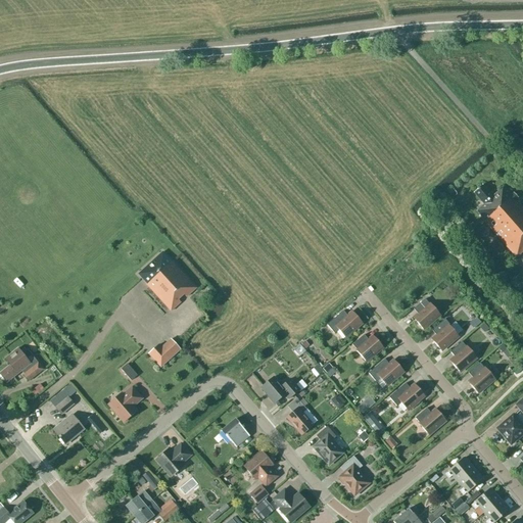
[(482,185),(473,193),(483,204),(476,210),(485,221),(484,222),(516,257),(522,250),(522,208),(516,200),(518,198),(514,193),(511,195),(504,186),(492,196),(482,185)]
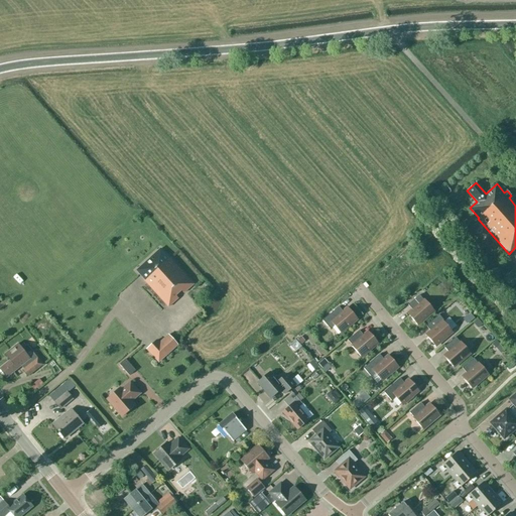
[(169,258),(169,259),(160,249),(136,270),(138,273),(145,280),(144,281),(168,307),(178,298),(175,295),(180,290),(183,293),(194,284),(169,258)]
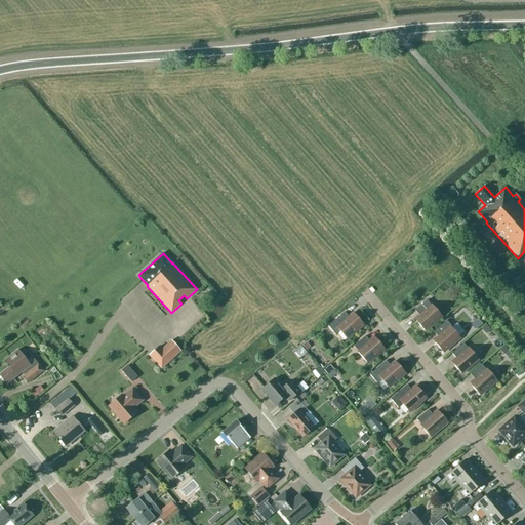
[(421,327),(425,331),(442,316),(432,305),(431,306),(427,300),(415,310),(419,315),(414,319),(418,323),(417,323),(421,327)]
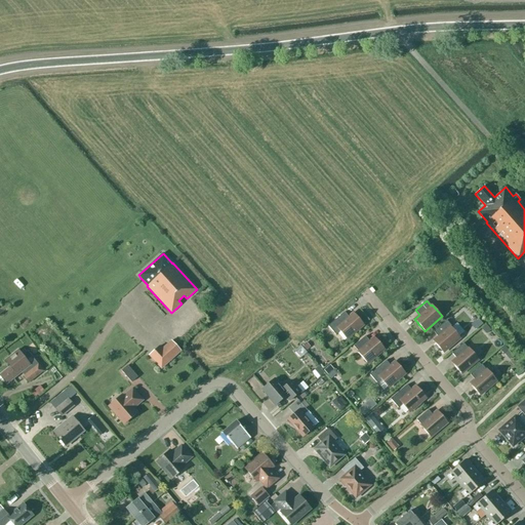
[(363,324),(360,321),(360,320),(357,317),(354,313),(349,317),(345,312),(328,326),(335,335),(339,331),(347,339),(363,324)]
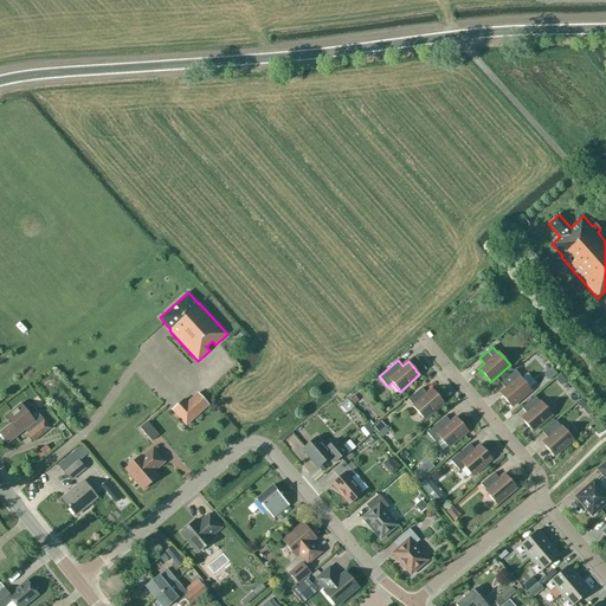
[(503,398),(507,403),(508,403),(511,407),(530,389),(520,378),(521,376),(515,369),(500,382),(505,388),(500,393),(503,398)]
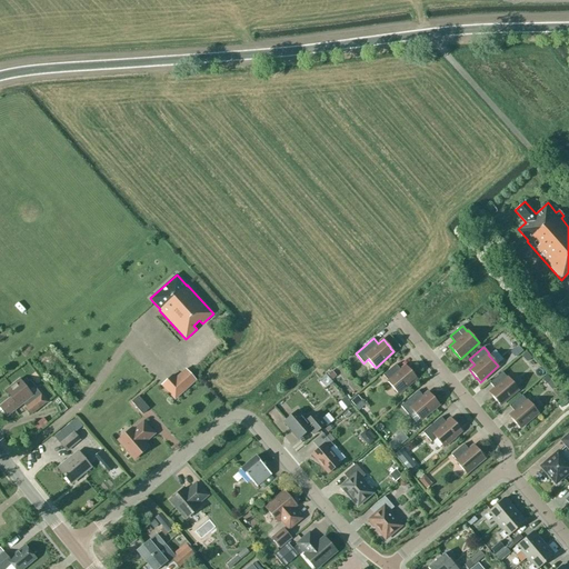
[(522,356),(527,362),(532,357),(527,351),(522,356)]
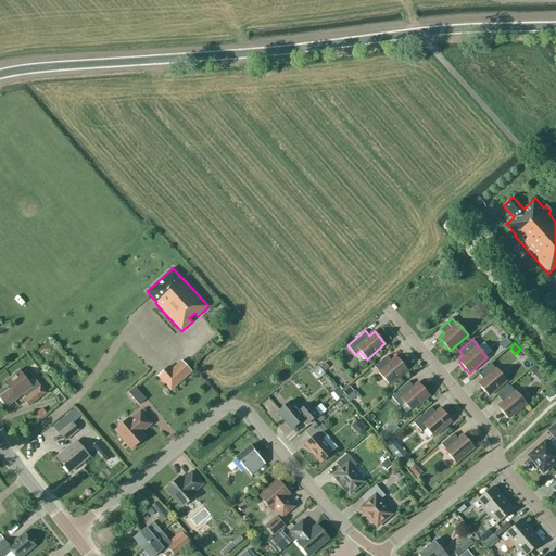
[(389,384),(406,369),(403,365),(404,365),(400,361),(400,362),(396,357),(391,362),(387,356),(375,367),(379,373),(378,373),(389,384)]
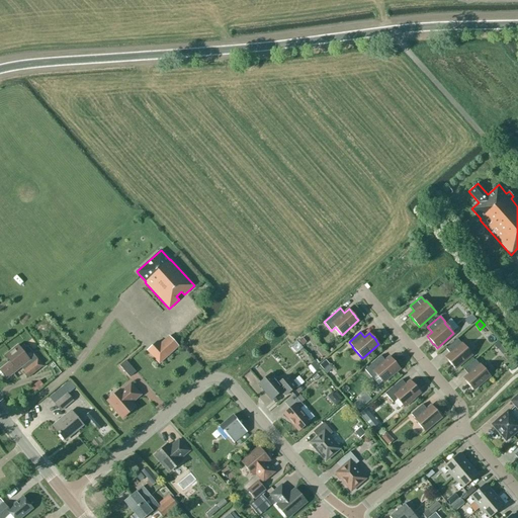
[(160,343),(157,340),(146,350),(159,363),(178,345),(169,335),(160,343)]
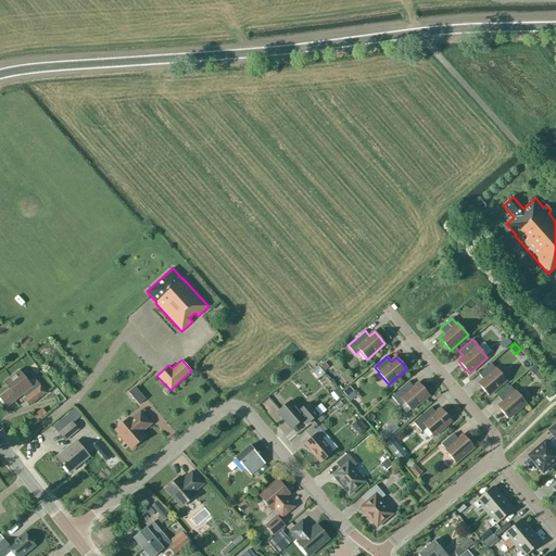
[(506,380),(496,368),(495,368),(491,363),(478,374),(483,379),(478,383),(481,388),(484,392),(485,392),(489,395),(506,380)]
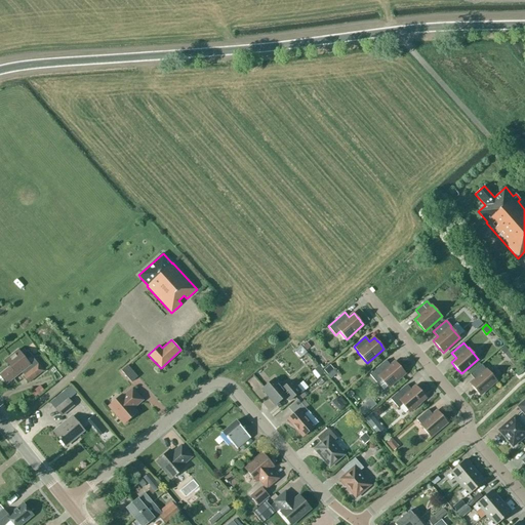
[(500,350),(506,356),(510,352),(505,346),(500,350)]
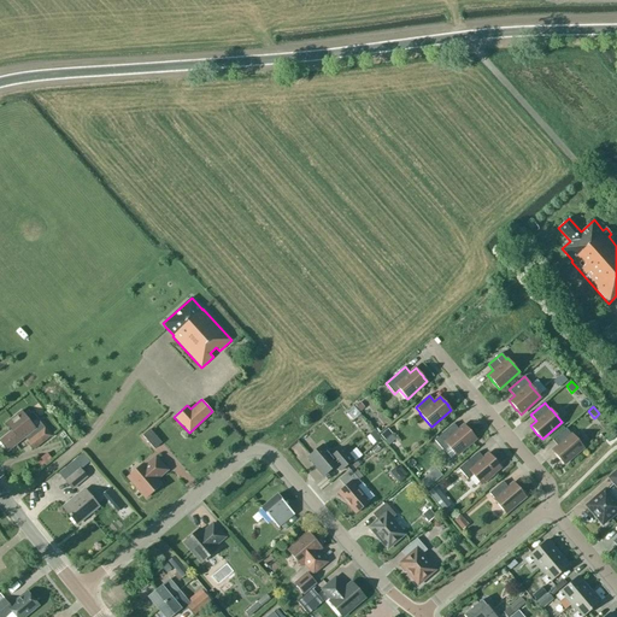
[(17,427),(0,440),(0,441),(9,451),(27,438),(29,441),(27,442),(33,450),(51,436),(41,423),(35,428),(21,411),(11,418),(17,427)]
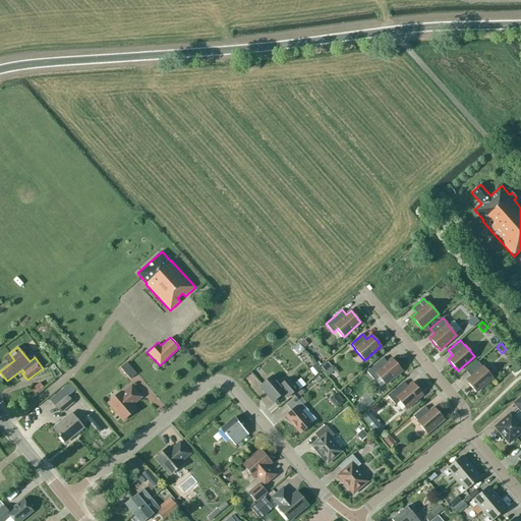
[(366,371),(374,381),(379,378),(385,385),(402,370),(399,366),(396,362),(395,362),(392,359),(388,363),(383,358),(366,371)]
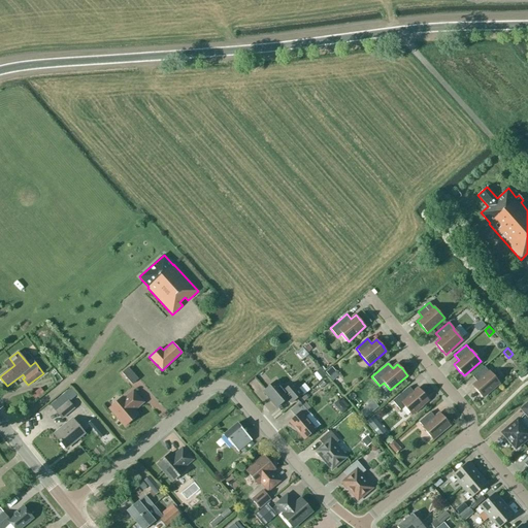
[(325,371),(329,376),(335,371),(331,366),(325,371)]
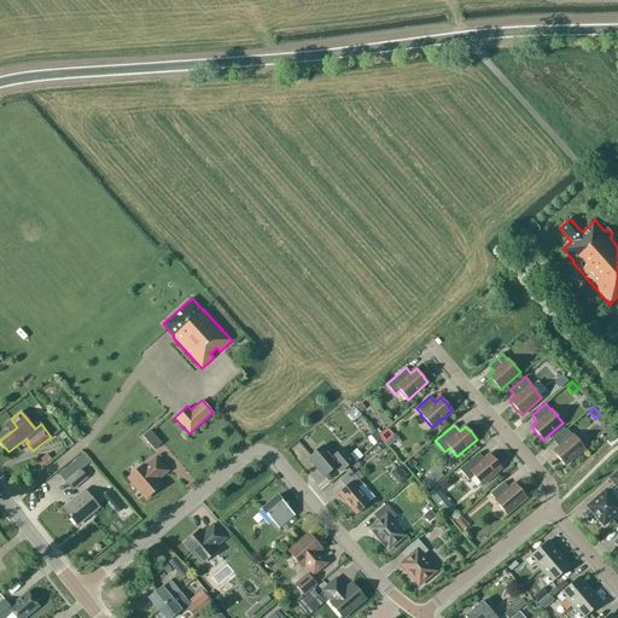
[(557,456),(560,461),(565,465),(584,448),(572,435),(566,429),(553,441),(558,447),(553,452),(557,456)]
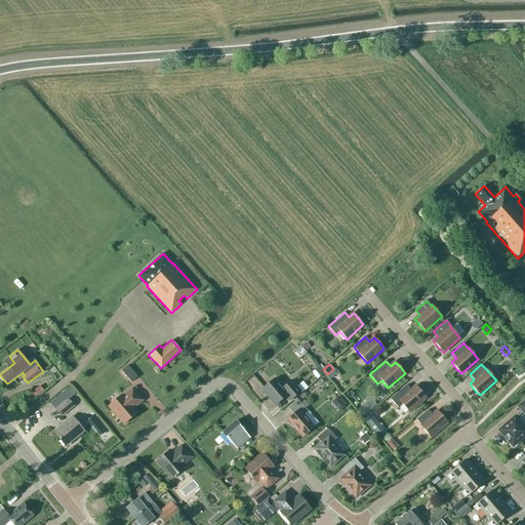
[(127,365),(121,370),(131,382),(137,376),(127,365)]
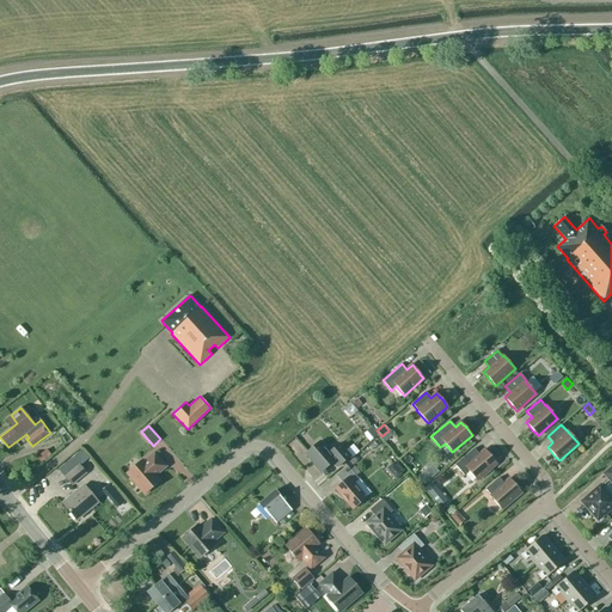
[(369,439),(374,435),(368,427),(363,430),(369,439)]
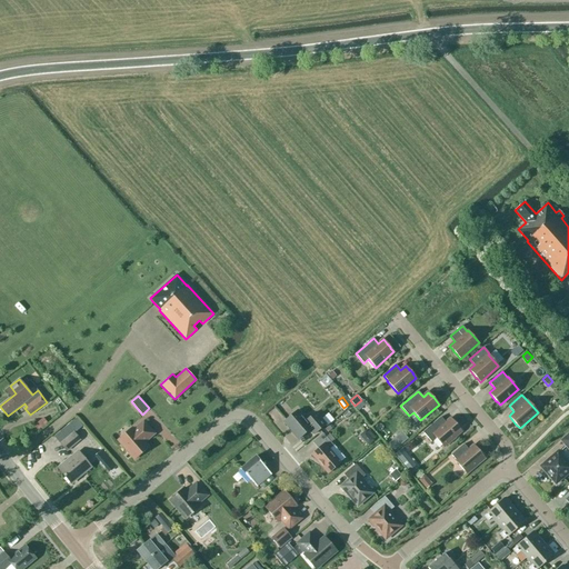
[(299,438),(310,429),(315,433),(326,425),(316,412),(306,421),(297,411),(285,421),(299,438)]
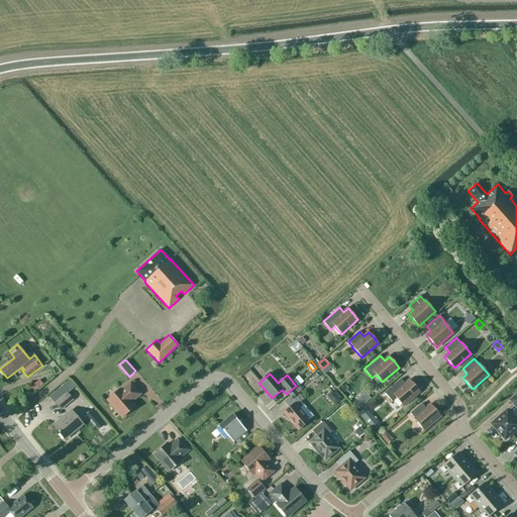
[(419,392),(416,388),(413,384),(410,380),(405,384),(401,379),(384,393),(392,402),(396,398),(403,406),(419,392)]
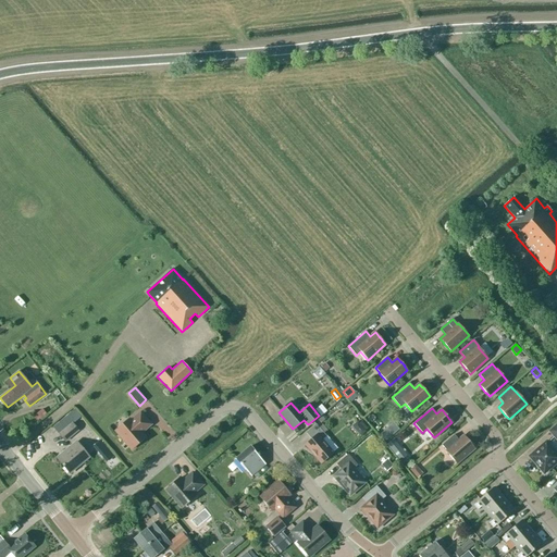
[(130,420),(116,431),(131,448),(144,437),(140,433),(150,424),(140,413),(131,422),(130,420)]
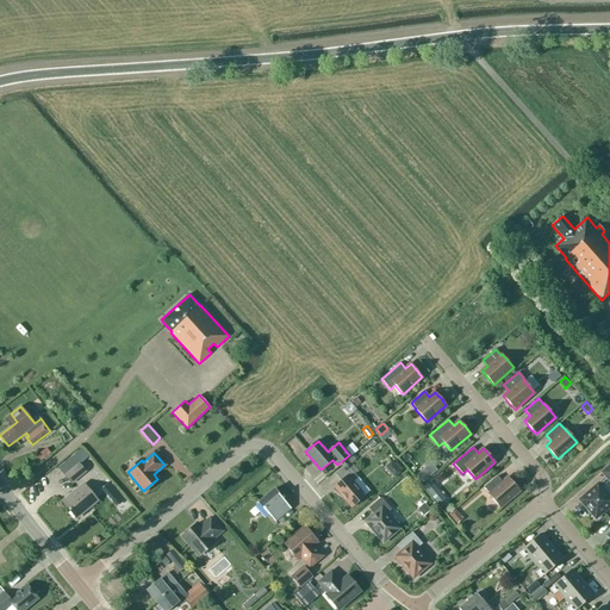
[(385,465),(394,474),(403,466),(393,456),(385,465)]
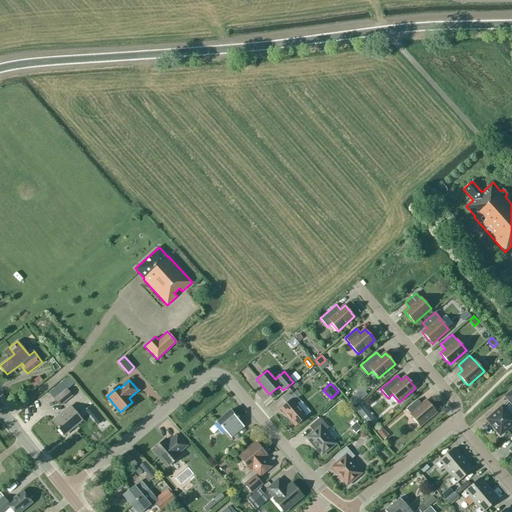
[(67,389),(54,399),(60,406),(72,396),(67,389)]
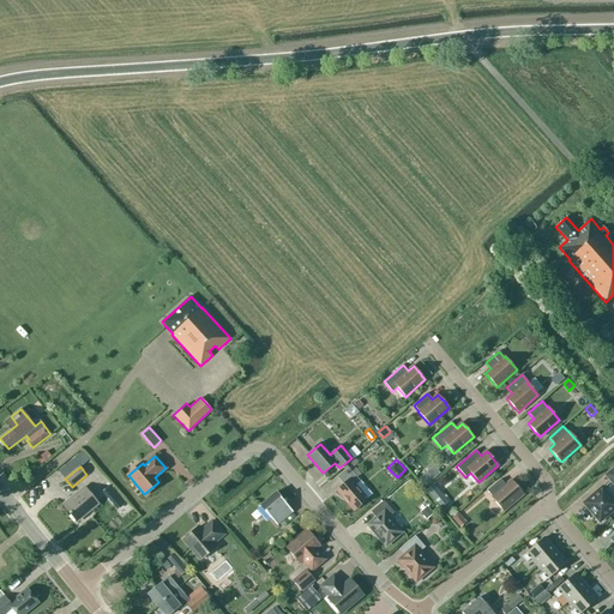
[(343,485),(337,489),(355,510),(367,500),(366,499),(372,494),(360,481),(349,468),(337,477),(343,485)]
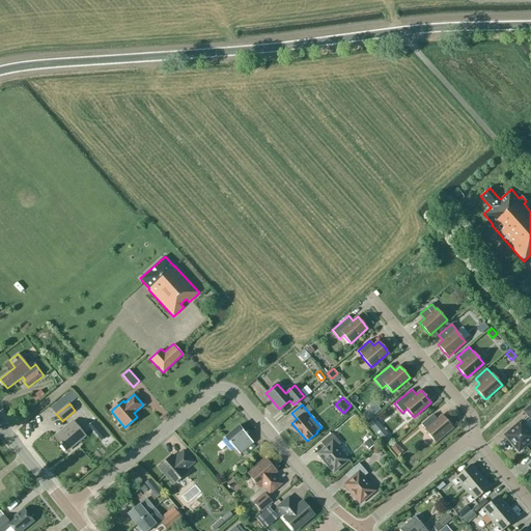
[(435,442),(452,427),(449,423),(446,419),(445,419),(442,416),(438,420),(432,415),(421,424),(425,429),(425,430),(435,442)]
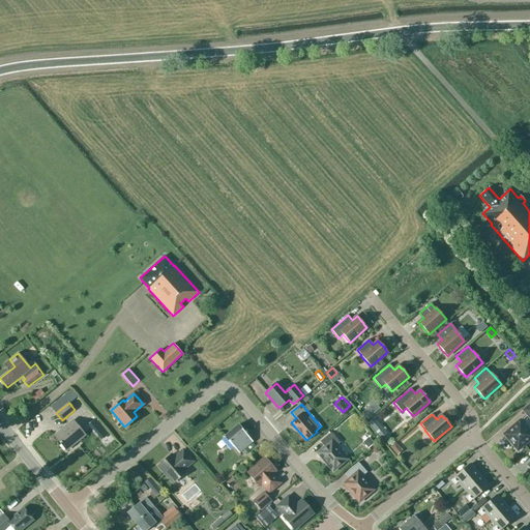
[(367,422),(377,434),(383,429),(374,417),(367,422)]
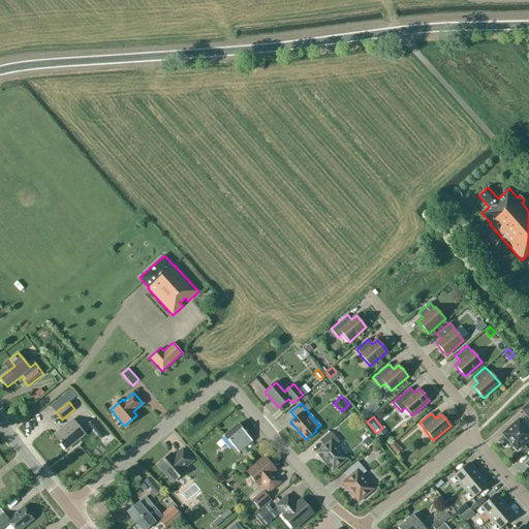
[(72,419),(54,435),(66,449),(85,434),(72,419)]
